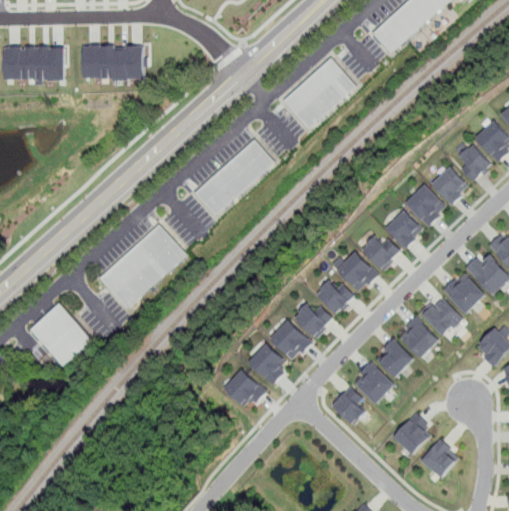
[(390,52),(447,0),(408,0),(372,32),(390,52)]
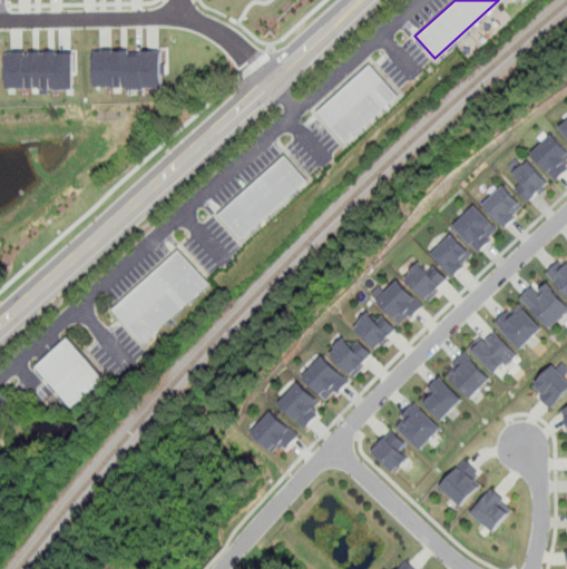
[(5,50),(6,87),(71,86),(70,47),(5,50)]
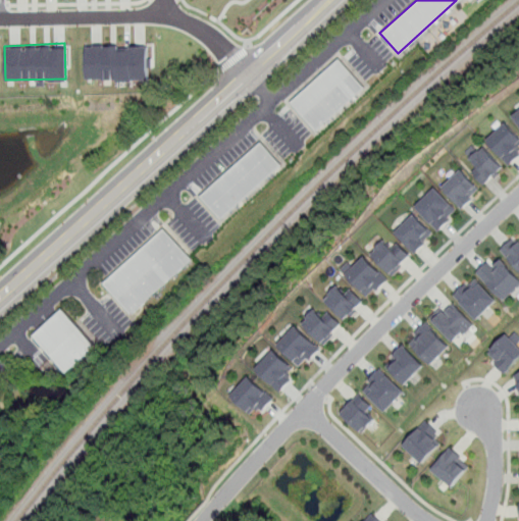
[(85,44),(86,79),(145,76),(144,43),(85,44)]
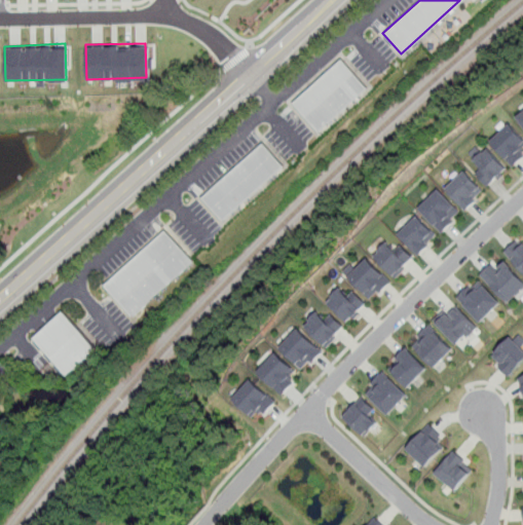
[(340,60),(290,103),(315,133),(366,89),(340,60)]
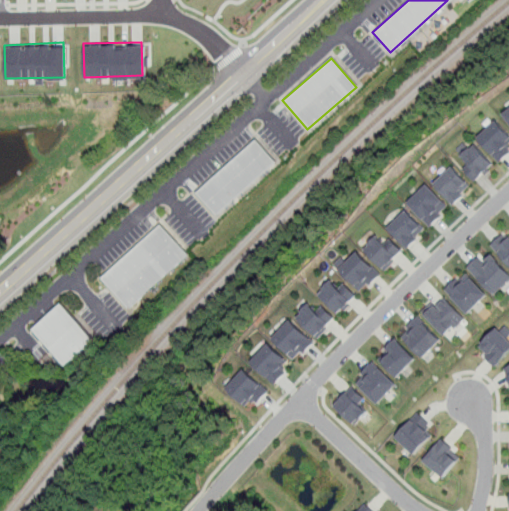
[(508,103),(499,111),(508,123),(508,103)]
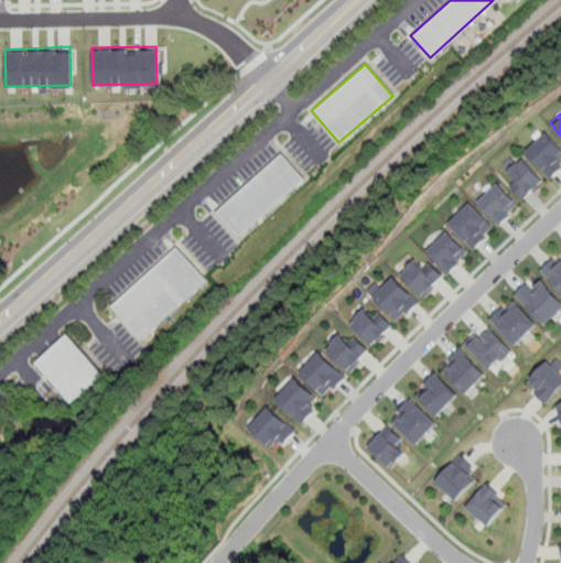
[(522,149),(547,177),(560,165),(556,160),(560,155),(560,148),(542,129),(522,149)]
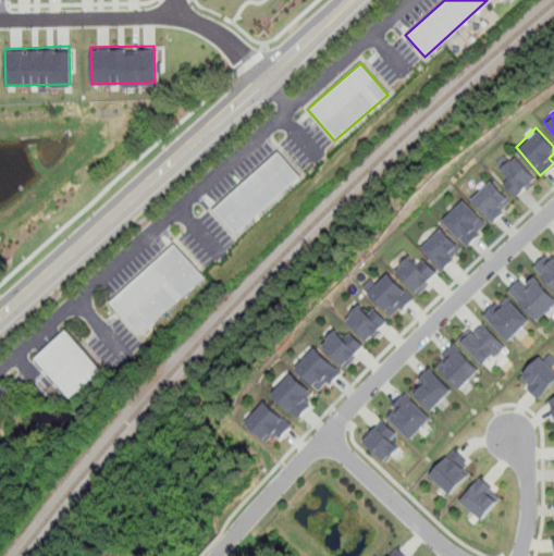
[(299,176),(277,151),(211,209),(233,234),(299,176)]
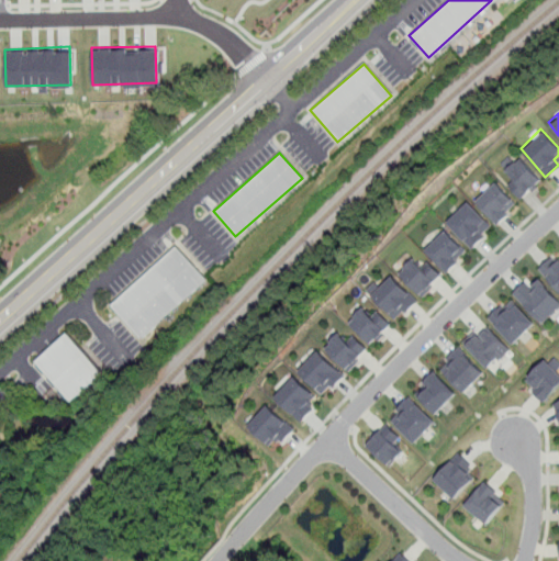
[(505,183),(518,198),(539,180),(518,155),(513,160),(509,155),(499,164),(511,178),(505,183)]
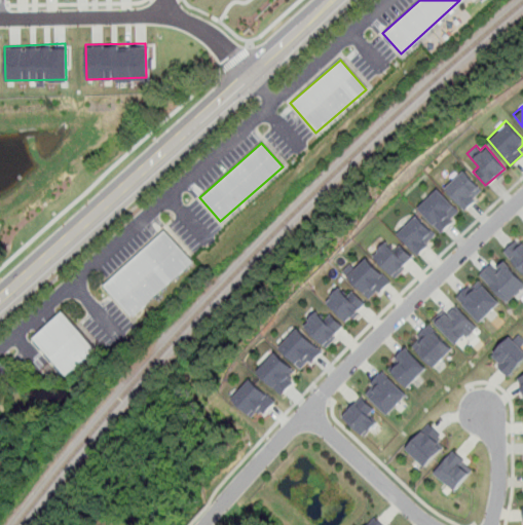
[(461,173),(443,189),(461,210),(480,193),(461,173)]
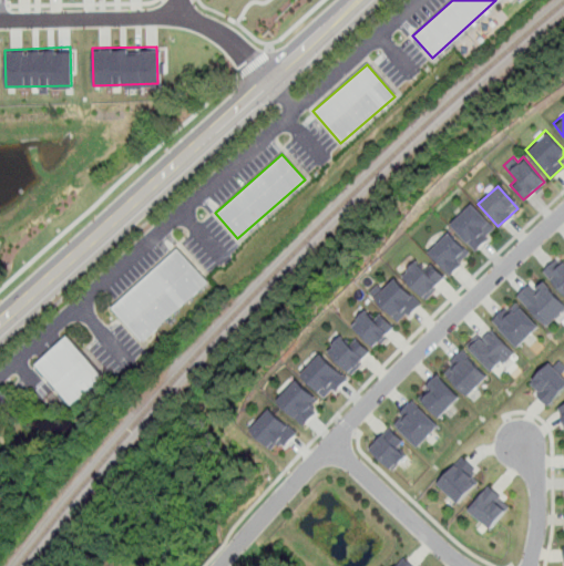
[(448,222),(472,249),(485,238),(483,235),(492,227),(469,202),(448,222)]
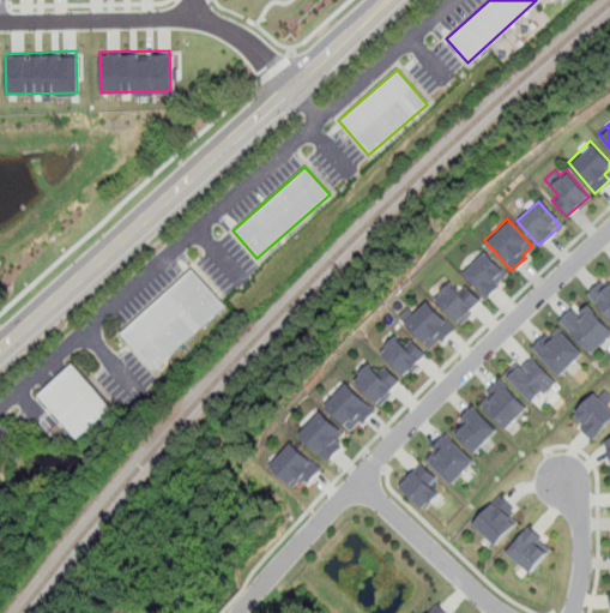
[(459,270),(484,298),(497,286),(494,283),(505,272),(482,250),(459,270)]
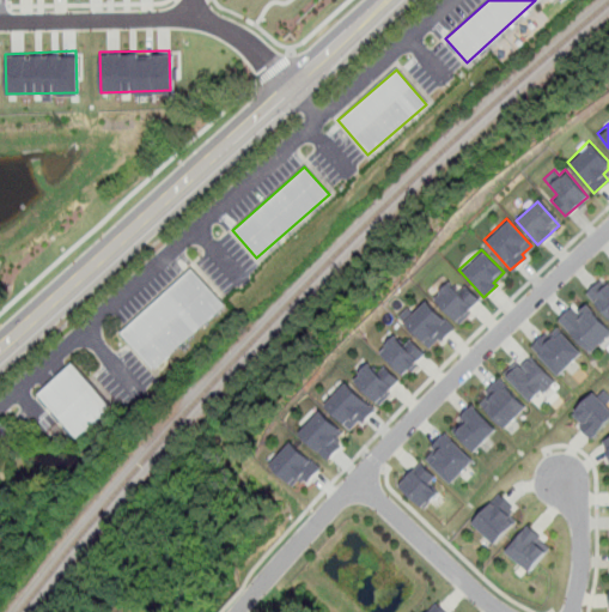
[(223,304),(189,267),(119,332),(153,369),(223,304)]
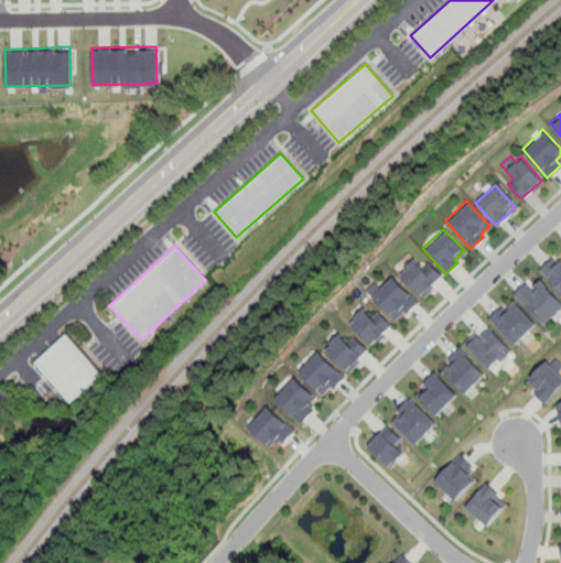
[(398,272),(421,295),(441,277),(418,252),(398,272)]
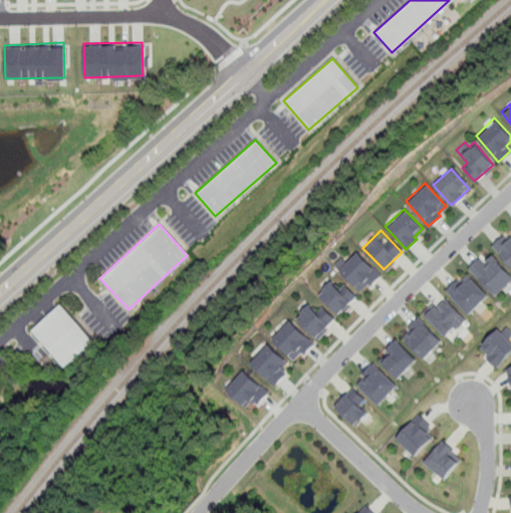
[(490,243),(510,266),(510,235),(502,243),(497,237),(490,243)]
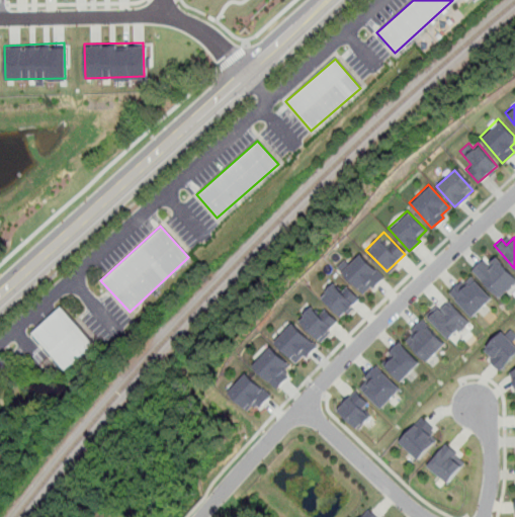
[(334,264),(362,293),(368,286),(370,288),(382,277),(360,253),(348,263),(343,257),(334,264)]
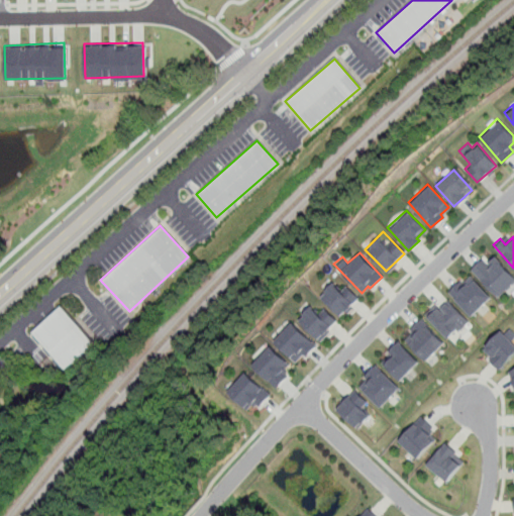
[(469,268),(496,296),(513,278),(513,276),(494,255),(486,264),(480,258),(469,268)]
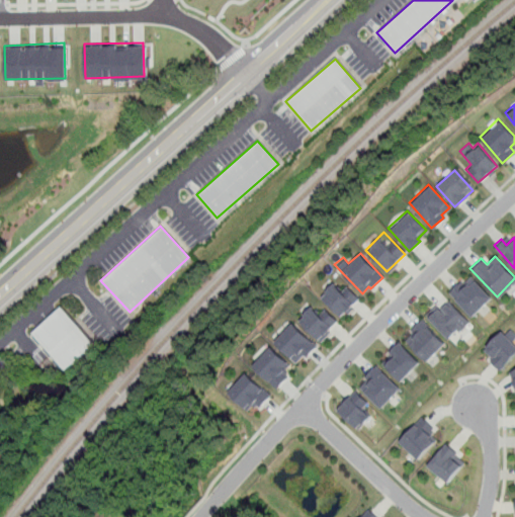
[(446,291),(469,316),(489,295),(470,277),(459,289),(454,284),(446,291)]
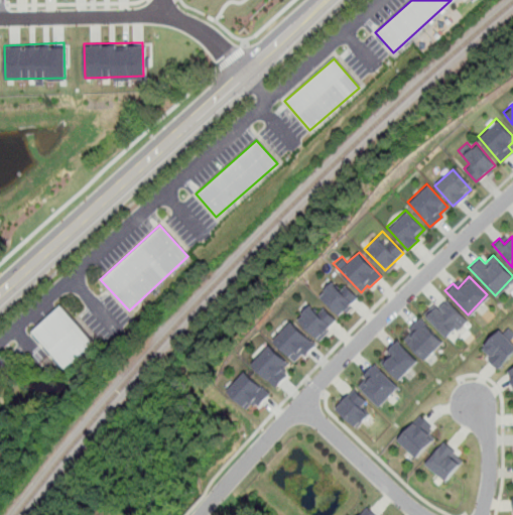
[(322,296),(340,312),(352,298),(335,283),(322,296)]
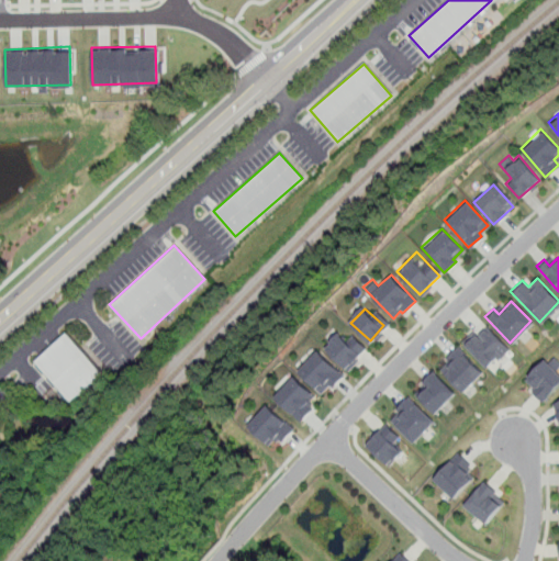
[(461,340),(485,367),(506,347),(485,325),(471,338),(467,334),(461,340)]
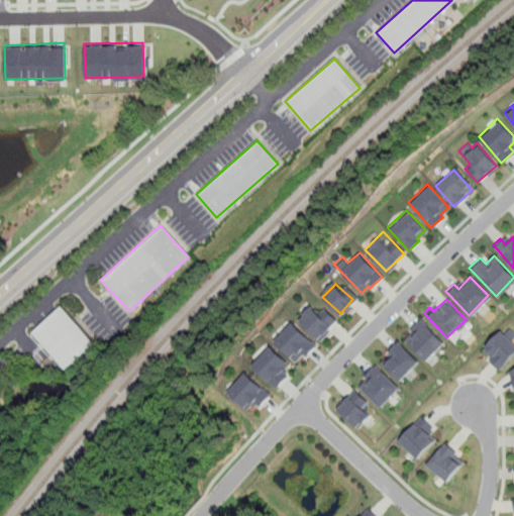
[(93,340),(59,304),(27,333),(62,370),(93,340)]
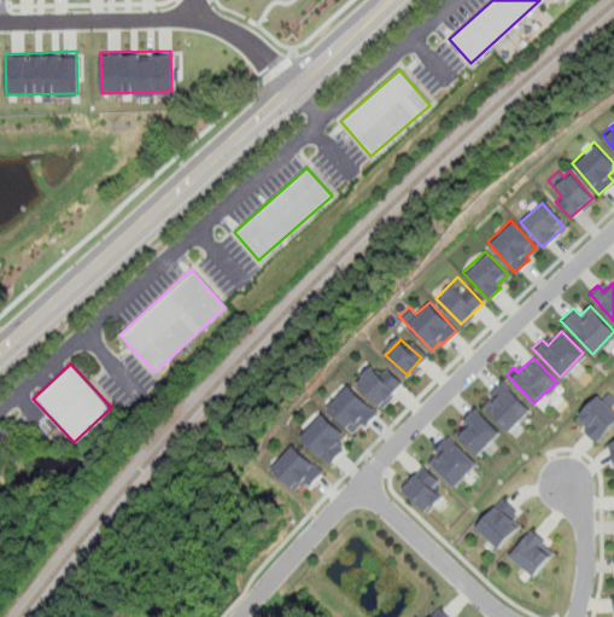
[(355,382),(378,406),(399,384),(385,370),(380,376),(370,366),(355,382)]
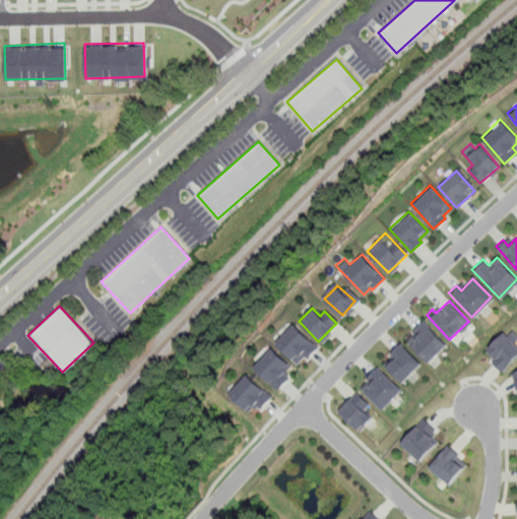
[(405,340),(427,363),(446,343),(422,319),(410,330),(413,333),(405,340)]
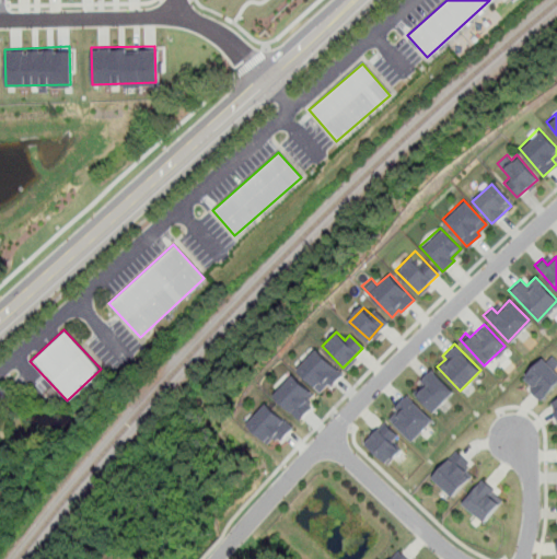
[(339,374),(316,349),(297,368),(320,392),(339,374)]
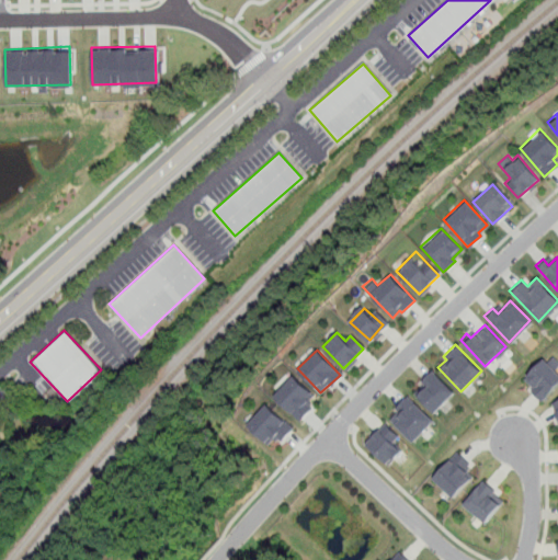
[(519,380),(539,400),(557,380),(557,374),(541,357),(519,380)]
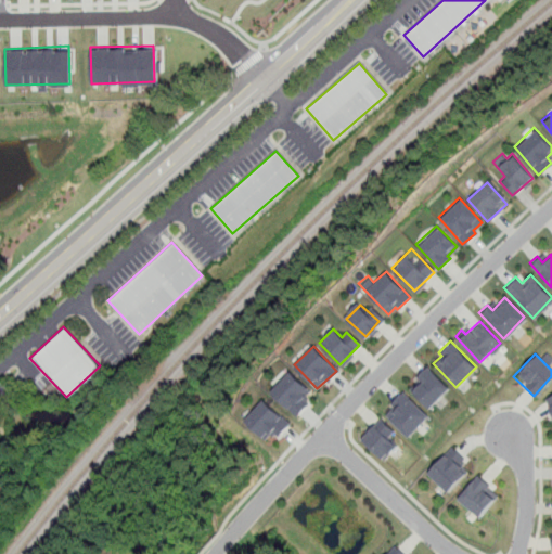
[(408,389),(427,408),(448,387),(426,364),(416,373),(420,376),(408,389)]
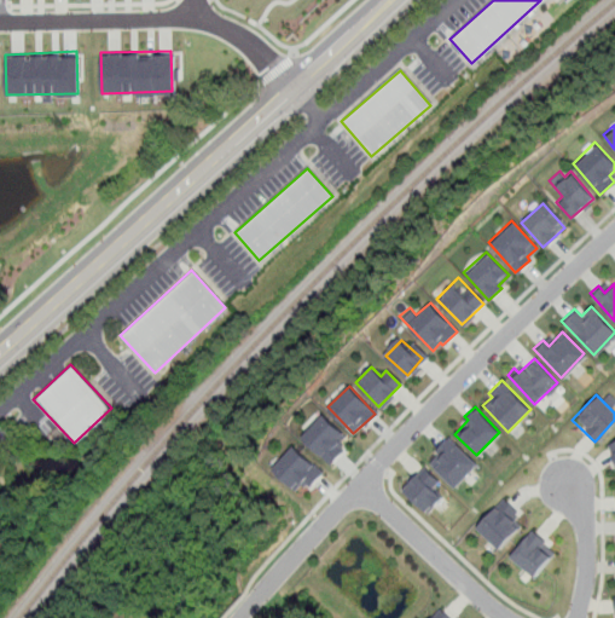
[(342,434),(321,414),(300,437),(328,465),(342,449),(335,442),(342,434)]
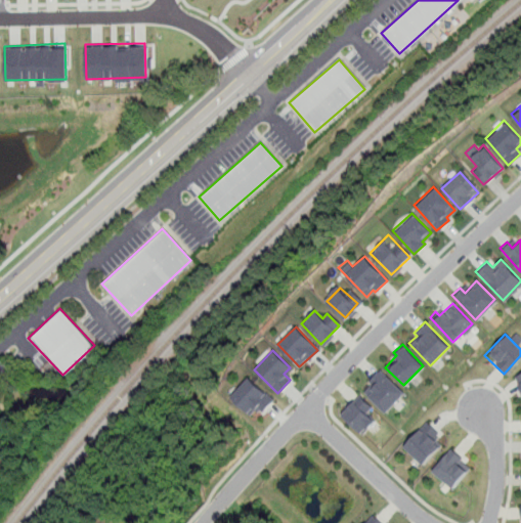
[(361,391),(385,412),(403,393),(379,369),(367,382),(370,384),(361,391)]
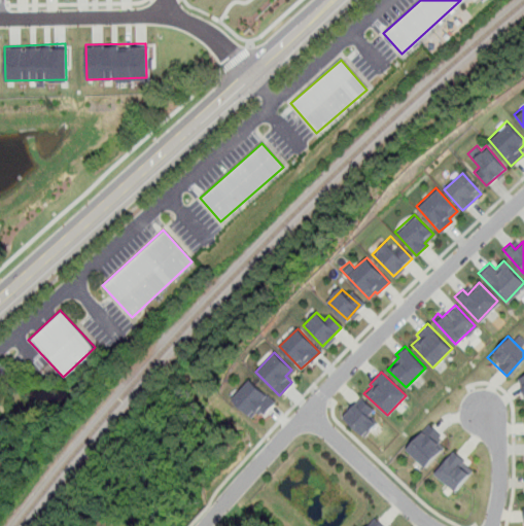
[(271,400),(249,379),(231,398),(251,419),(271,400)]
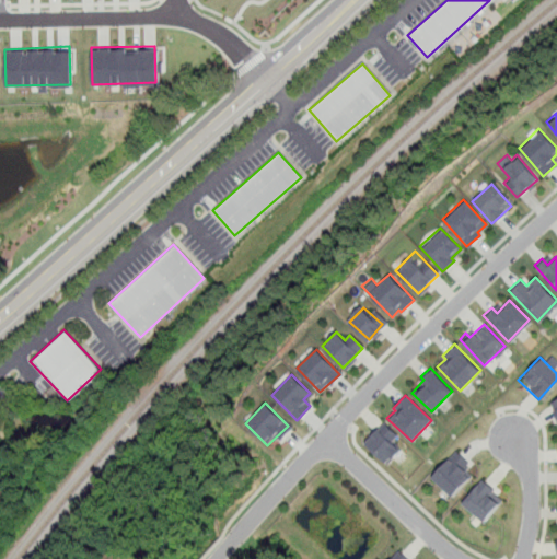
[(402,447),(379,427),(362,443),(385,464),(402,447)]
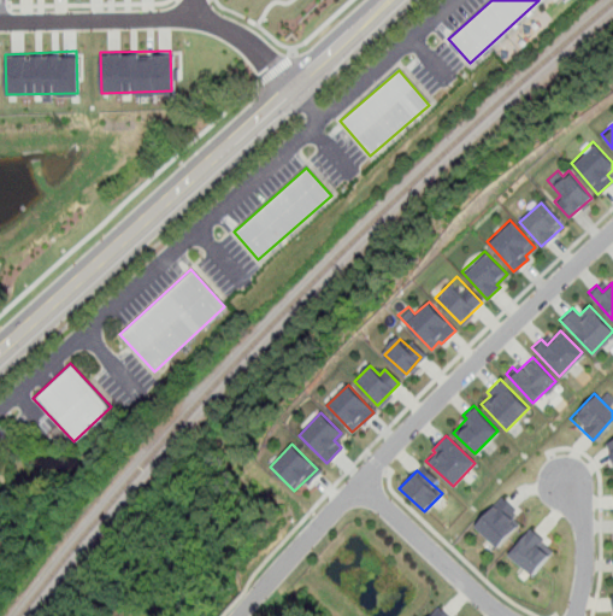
[(516,524),(507,517),(514,510),(500,496),(470,526),(493,549),(516,524)]
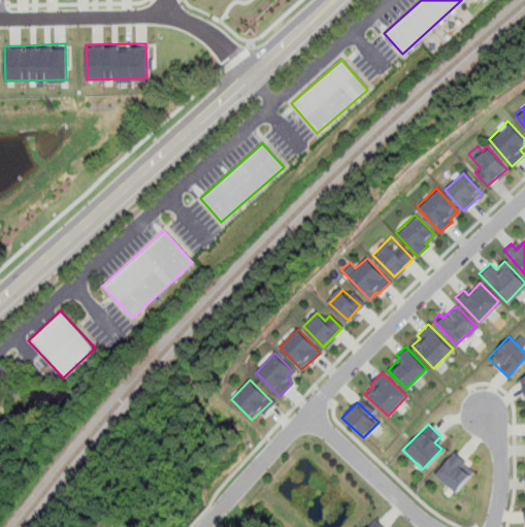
[(450,491),(473,474),(458,452),(434,469),(450,491)]
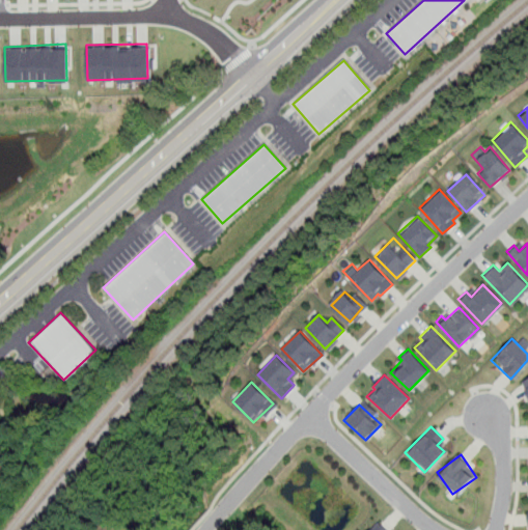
All buildings are outlined.
